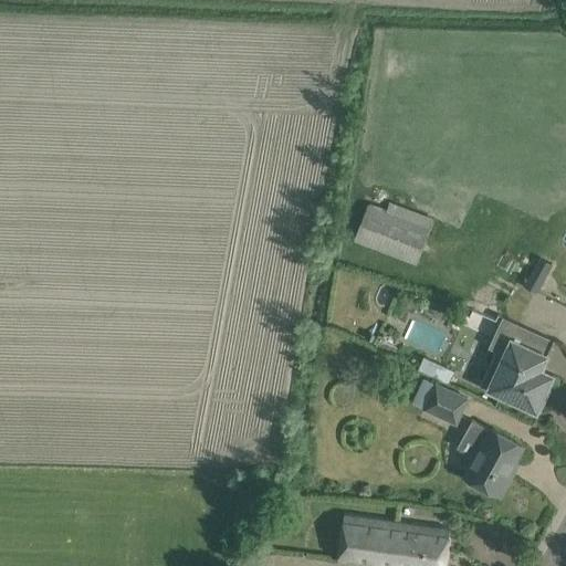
[(368,201),(354,241),(416,263),(432,217),(388,200),(385,208),(368,201)]
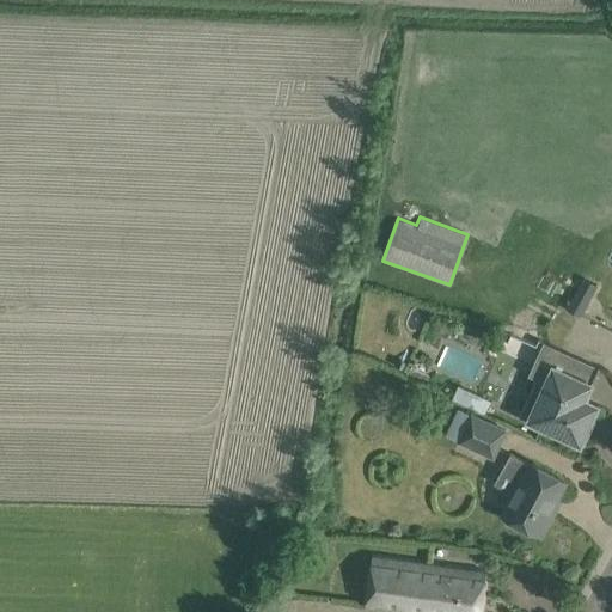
[(598,286),(582,277),(565,307),(581,316),(598,286)]
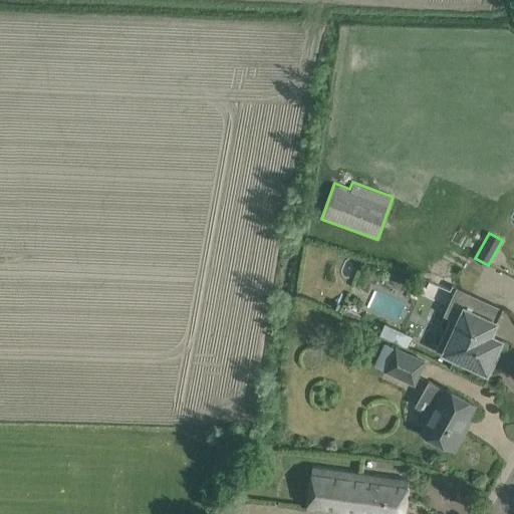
[(451,317),(436,349),(488,372),(488,371),(491,373),(497,361),(494,359),(503,340),(492,335),(497,322),(479,314),(485,301),(486,300),(463,290),(456,287),(444,314),(451,317)]
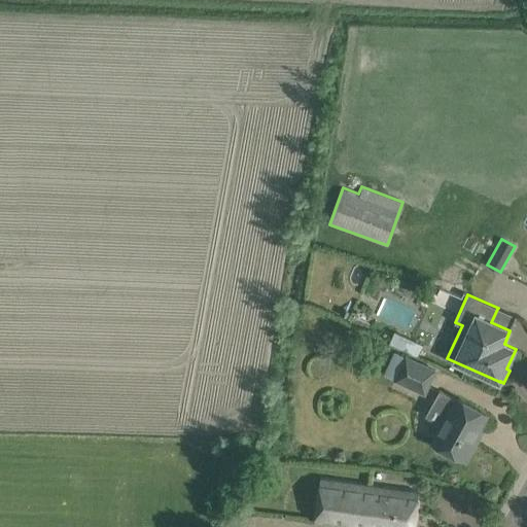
[(423,345),(394,331),(389,344),(417,356),(423,345)]
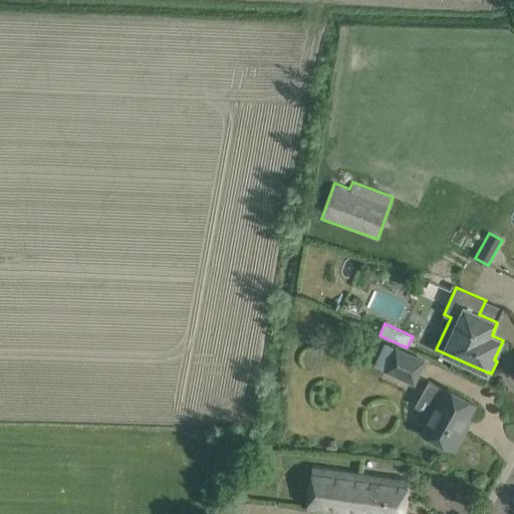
[(414,383),(425,361),(397,348),(386,370),(414,383)]
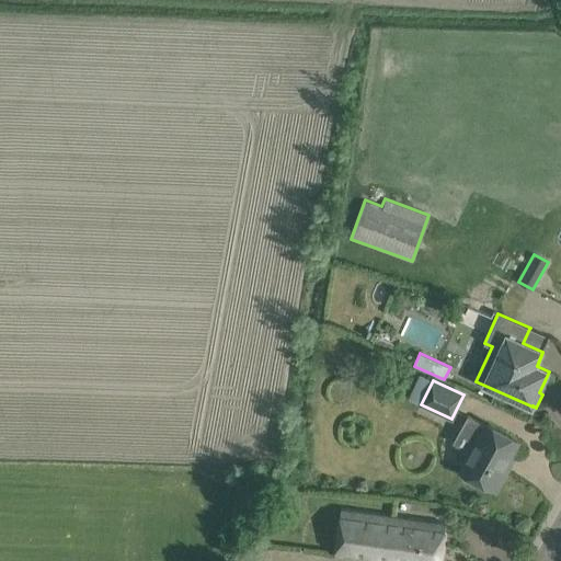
[(468,415),(460,428),(471,434),(464,448),(471,453),(461,471),(496,491),(508,469),(504,467),(518,442),(488,424),(487,425),(468,415)]
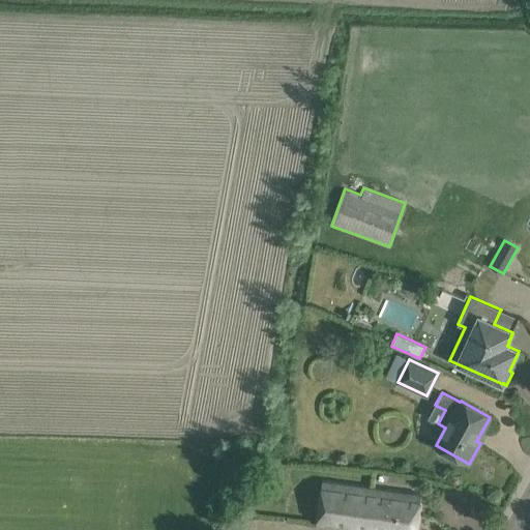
[(359,529),(365,529),(372,489),(322,481),(317,524),(359,529)]
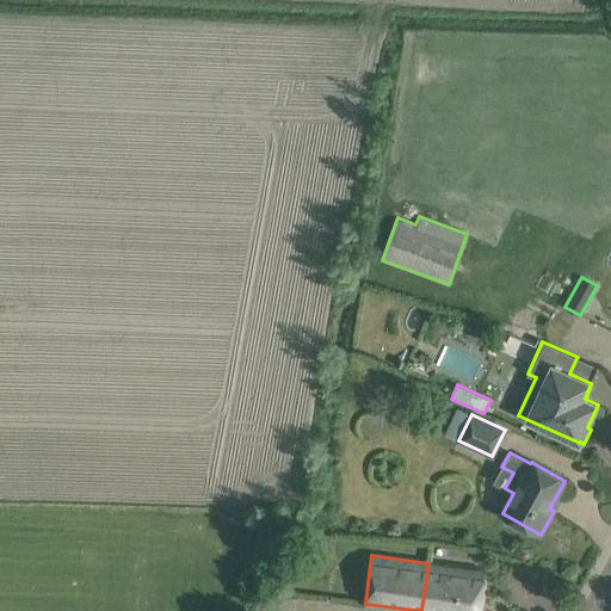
[(480,610),(486,571),(429,563),(421,610),(480,610)]
